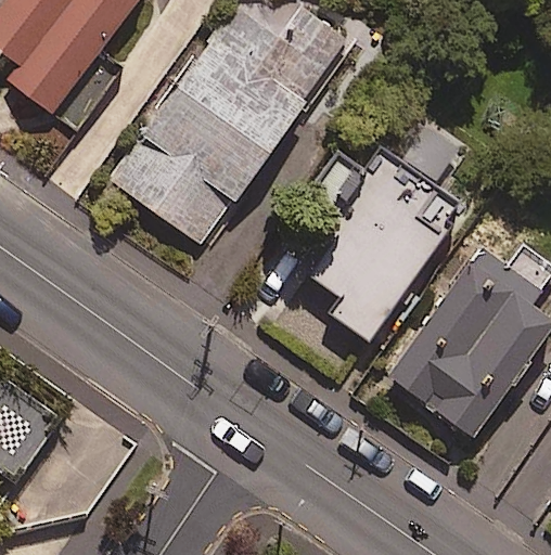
[(139,0),(0,0),(0,54),(20,69),(10,82),(53,115),(139,0)]
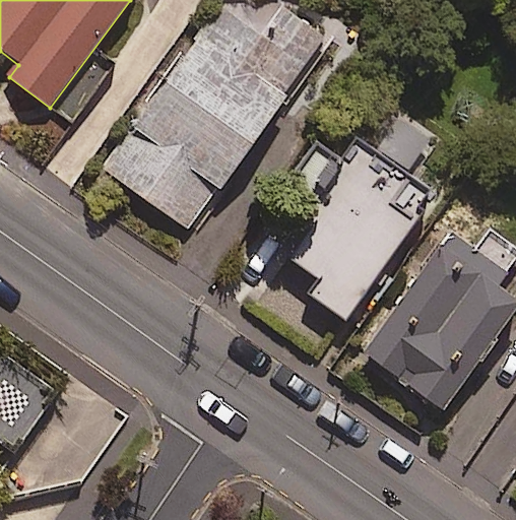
[(306,69),(221,8),(105,169),(189,230),(306,69)]
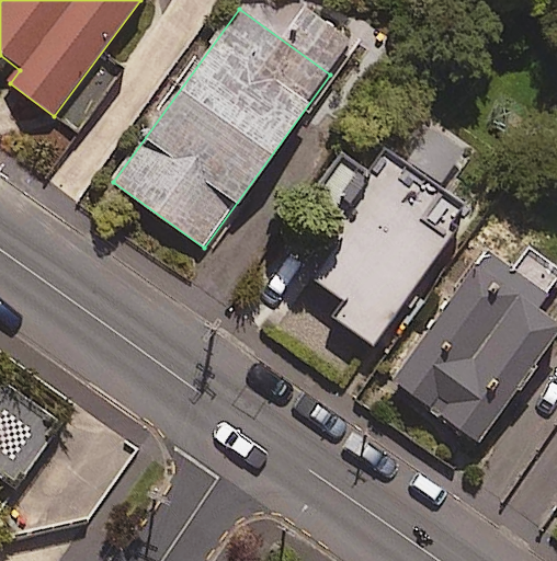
[(464,151),(429,127),(390,182),(350,155),(319,198),(348,218),(308,275),(351,305),(339,322),(373,346),(468,208),(439,187),(464,151)]
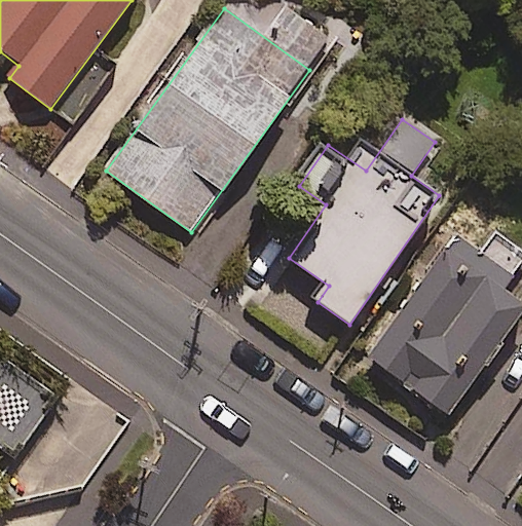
[(521,252),(495,233),(480,255),(453,236),(366,359),(449,417),(521,314),(521,303),(502,290),(521,263),(521,252)]
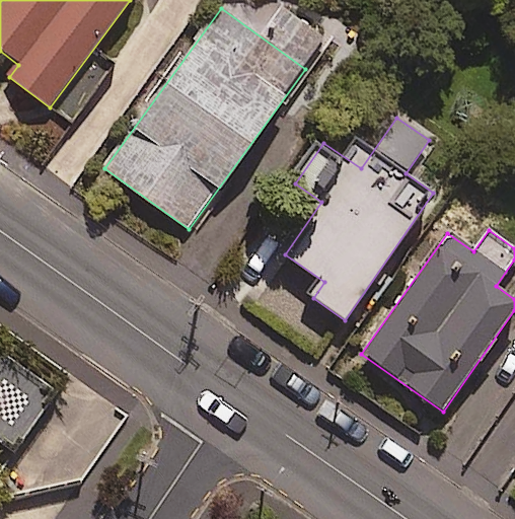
[(19,360),(0,387),(0,440),(17,452),(62,391),(19,360)]
